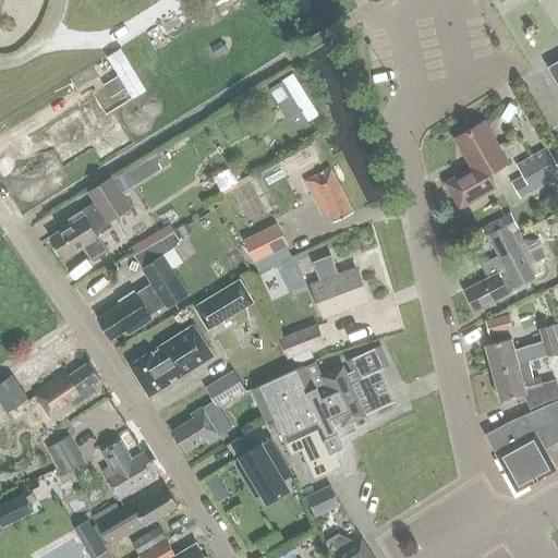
[(557,56),(546,62),(557,83),(557,56)]
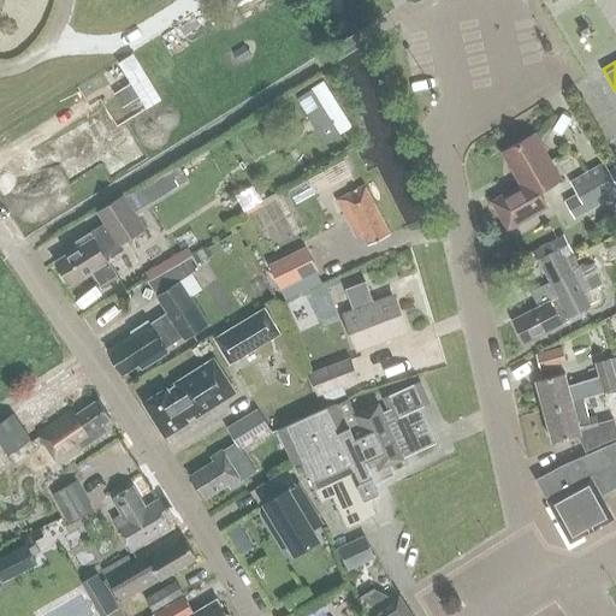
[(325,90),(311,99),(323,120),(338,112),(325,90)]
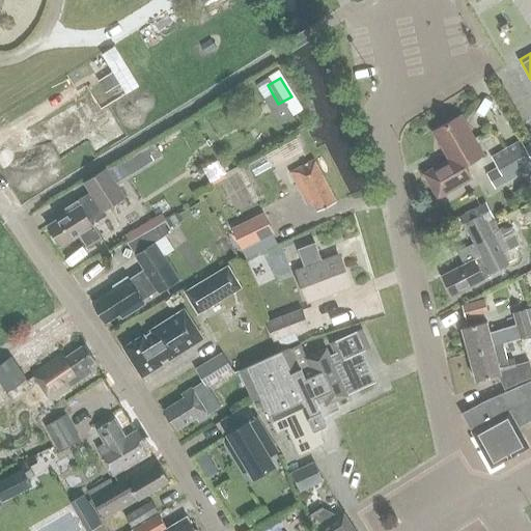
[(82,104),(43,128),(58,156),(87,139),(94,152),(120,137),(106,113),(92,121),(82,104)]
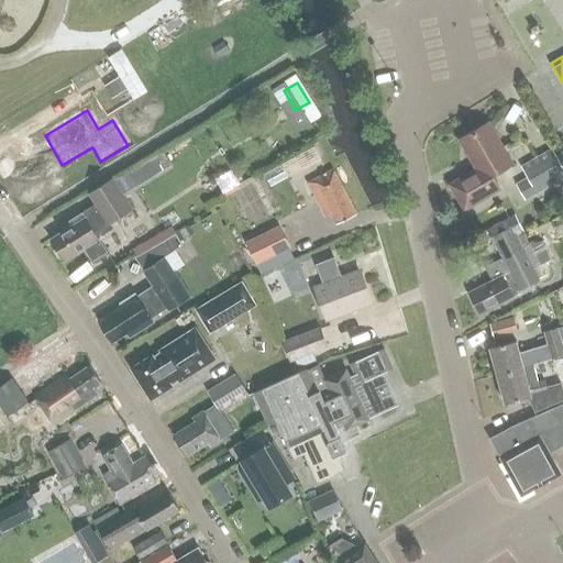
[(451,184),(465,208),(500,188),(493,175),(511,164),(487,122),(459,139),(476,168),(451,184)]
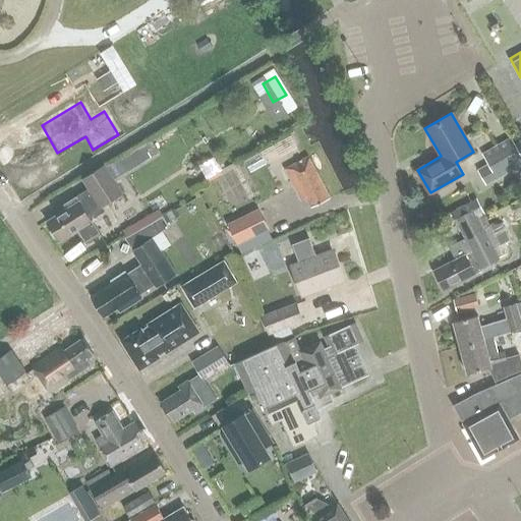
[(482,154),(497,179),(520,165),(520,157),(510,137),(482,154)]
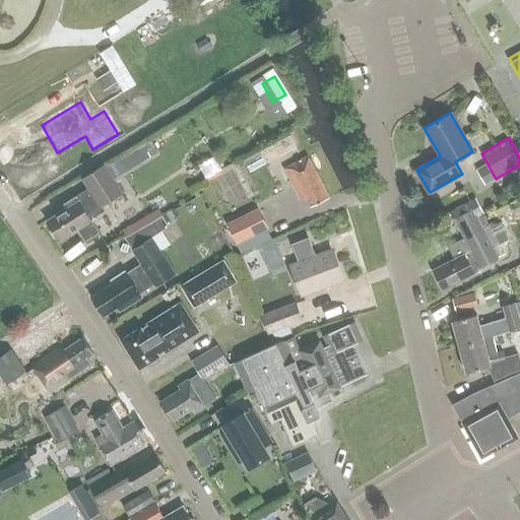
[(301,198),(305,195),(311,205),(328,196),(307,156),(284,168),(301,198)]
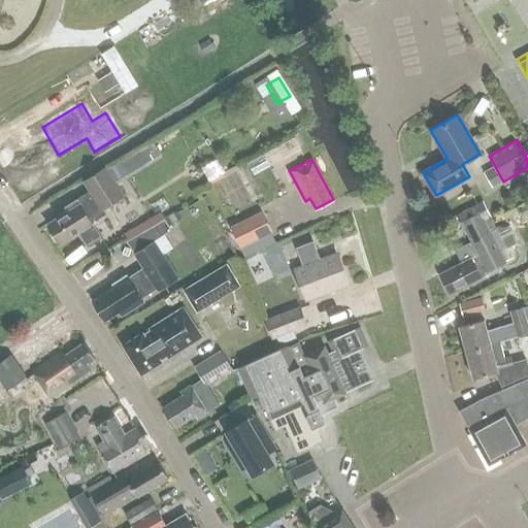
[(46,223),(52,230),(51,234),(54,239),(58,240),(60,243),(77,232),(86,244),(100,235),(92,222),(105,213),(102,209),(124,196),(106,166),(84,179),(90,190),(64,207),(66,210),(46,223)]
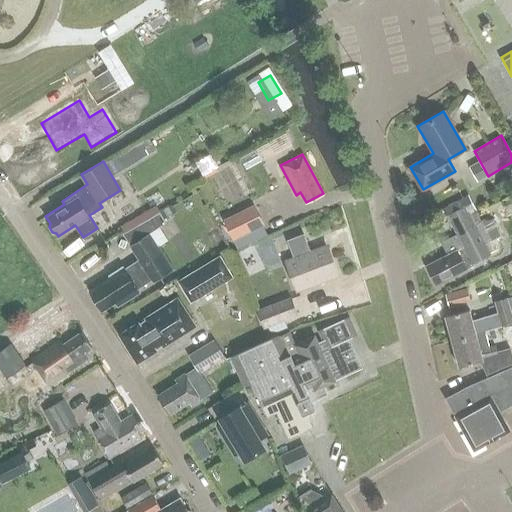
[(501,244),(498,237),(500,236),(491,219),(483,221),(481,222),(467,195),(443,207),(457,234),(442,242),(448,253),(426,264),(436,283),(473,264),(471,261),(482,255),(484,257),(486,258),(488,259),(490,259),(492,259),(494,258),(495,258),(497,257),(499,255),(501,253),(501,250),(502,248),(502,246),(501,244)]
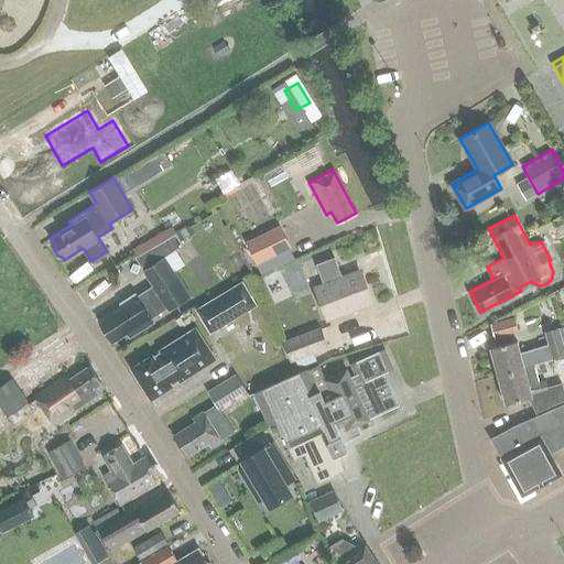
[(289,248),(279,228),(247,243),(257,263),(289,248)]
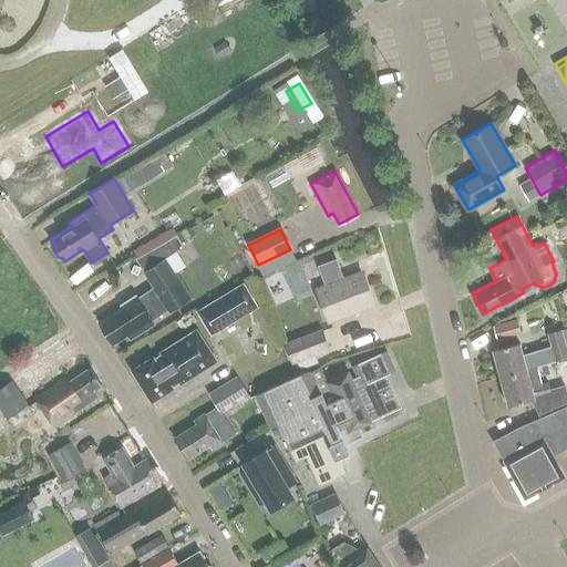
[(134,259),(152,287),(135,298),(134,296),(121,305),(122,307),(100,322),(113,342),(127,332),(131,337),(153,322),(151,319),(174,303),(175,307),(191,297),(174,271),(173,272),(163,258),(182,246),(174,234),(134,259)]
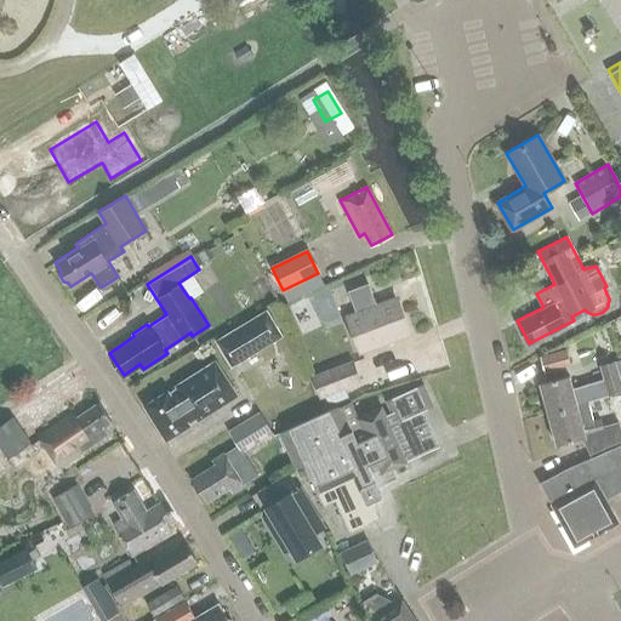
[(347,315),(359,351),(408,334),(394,298),(376,305),(368,284),(353,290),(362,311),(347,315)]
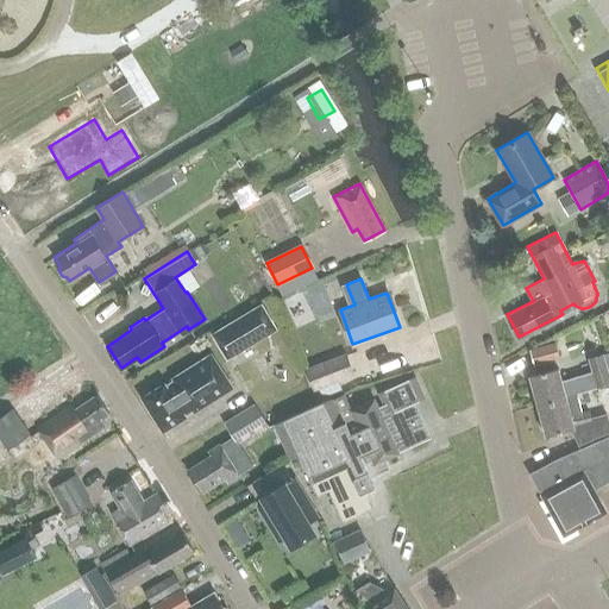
[(259,302),(211,332),(226,357),(275,327),(259,302)]
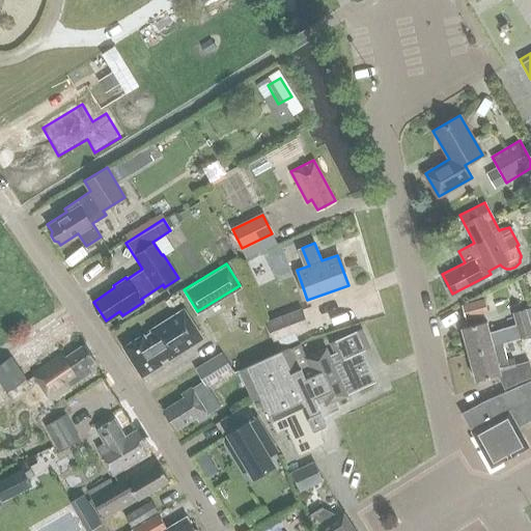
[(213,341),(251,323),(241,300),(201,318),(213,341)]
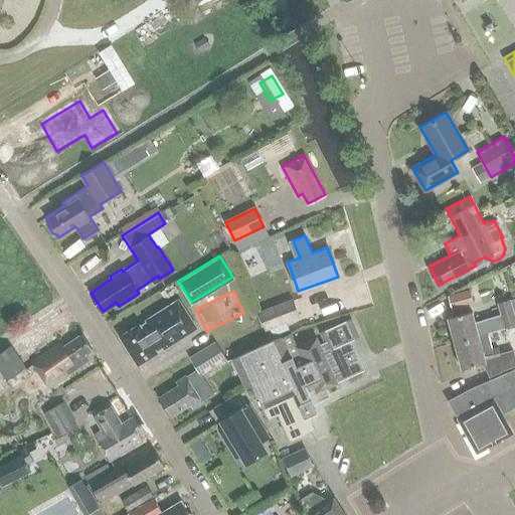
[(447,298),(451,310),(471,304),(468,292),(447,298)]
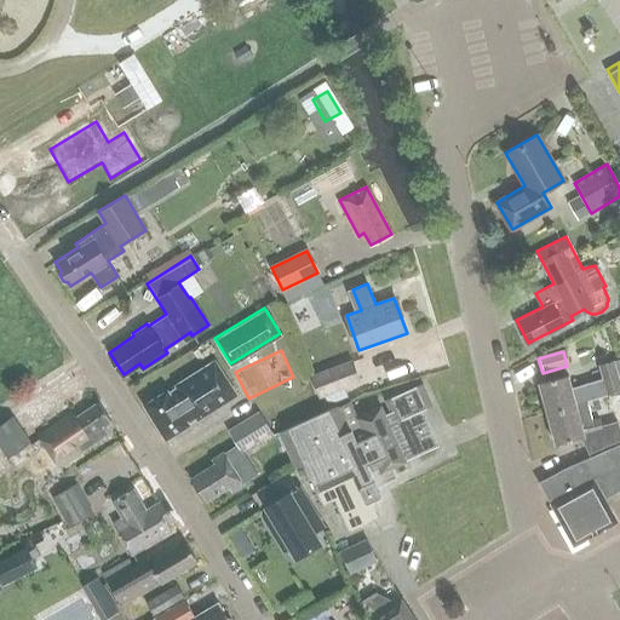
[(310,377),(320,399),(361,383),(351,360),(310,377)]
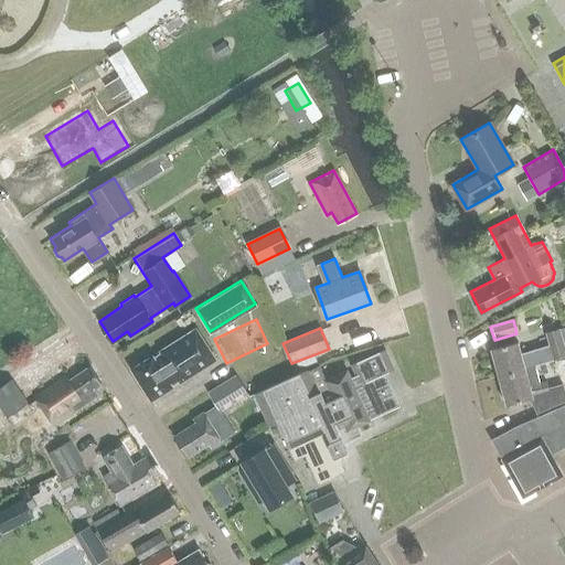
[(491,349),(499,377),(534,368),(534,365),(564,356),(564,349),(563,343),(560,329),(545,332),(548,345),(521,354),(516,341),(491,349)]
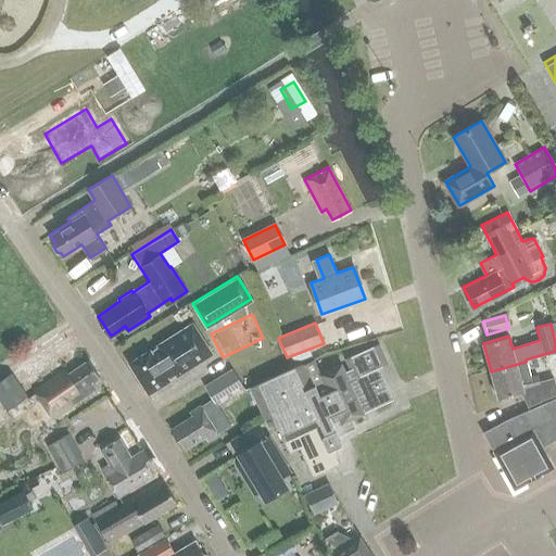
[(150,352),(129,364),(134,370),(149,394),(168,382),(167,380),(167,379),(175,374),(176,376),(211,355),(192,326),(159,346),(160,350),(151,355),(150,352)]
